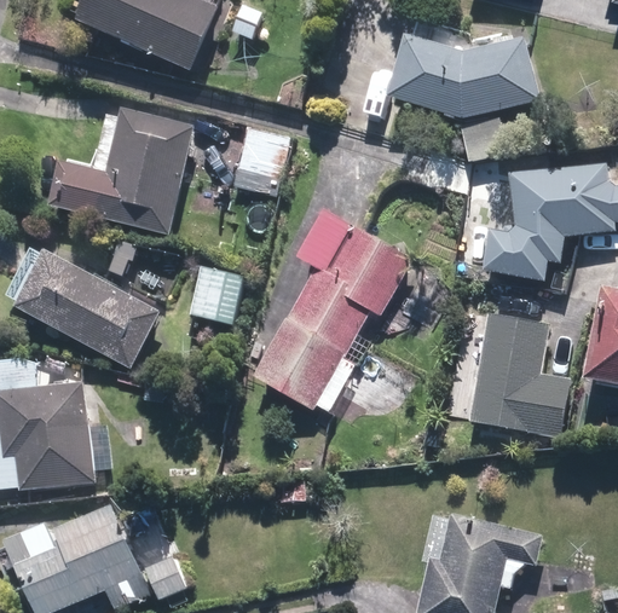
[(81,0),(74,19),(191,69),(217,7),(200,0),(81,0)]
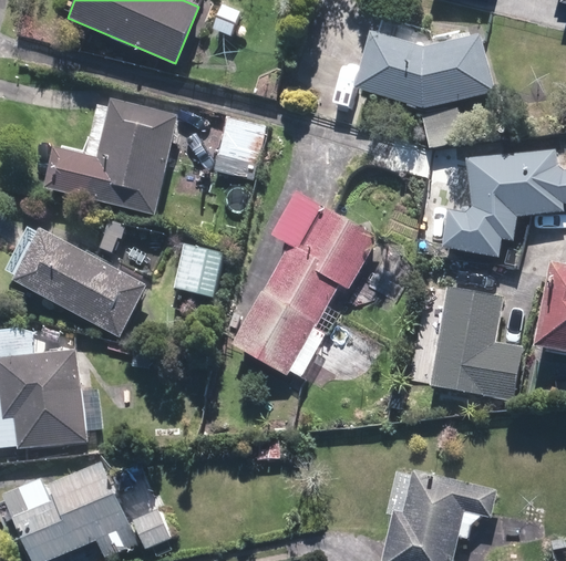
[(211,27),(232,35),(243,12),(222,2),(211,27)]
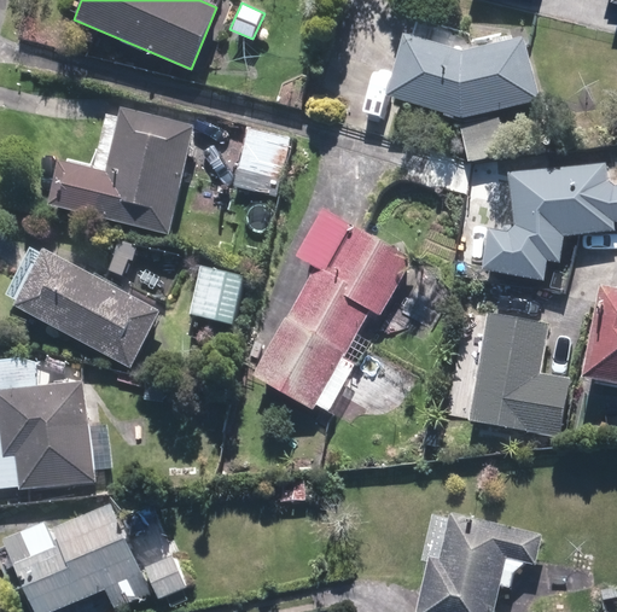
[(541,99),(525,38),(463,53),(401,38),(384,98),(444,115),(443,118),(454,120),(454,117),(461,120),(472,162),(510,153),(499,110),(541,99)]
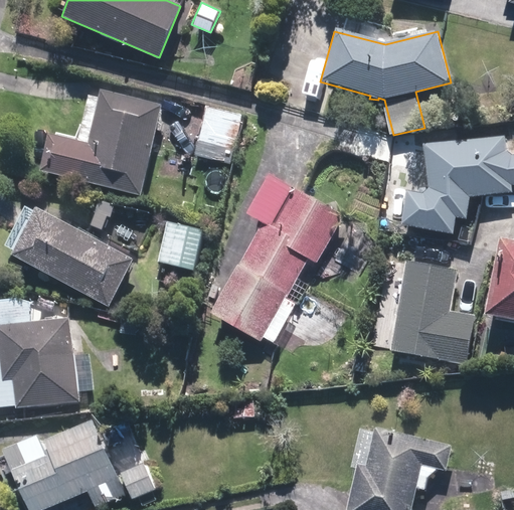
[(39,169),(142,194),(163,105),(101,90),(99,99),(88,97),(77,140),(48,133),(39,169)]
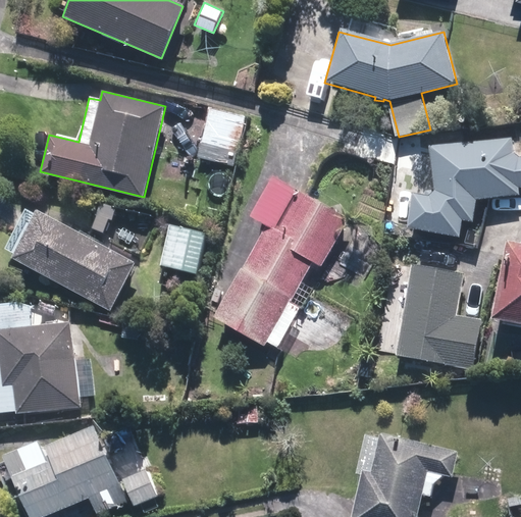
[(208,106),(200,142),(239,151),(248,115),(208,106)]
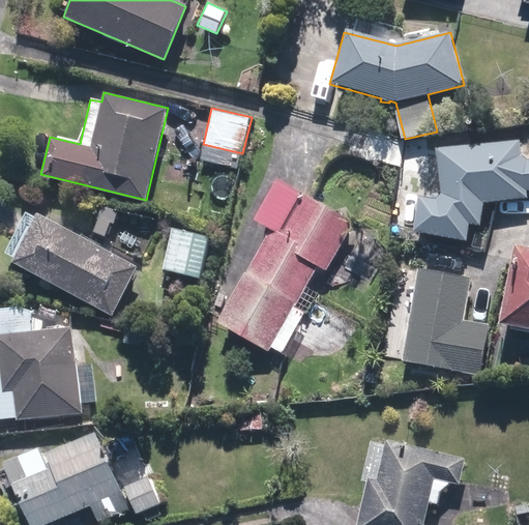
[(432,200),(419,197),(414,231),(465,240),(468,223),(479,225),(482,202),(527,198),(525,190),(528,188),(528,157),(527,158),(521,154),(519,140),(436,150),(440,193),(433,192),(432,200)]
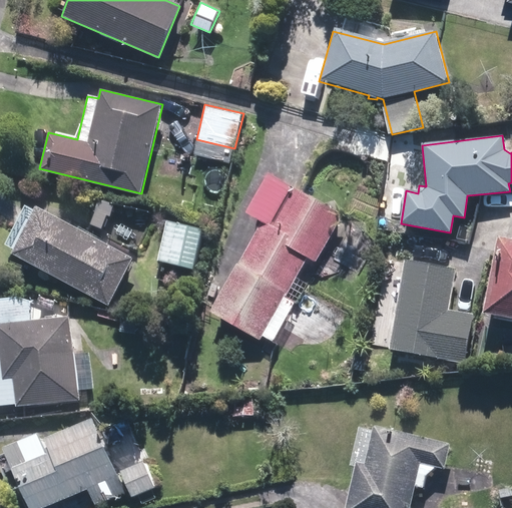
[(236,265),(209,313),(260,340),(285,296),(297,303),(307,284),(295,277),(306,258),(315,262),(341,213),(269,175),(246,215),(261,222),(237,266),(236,265)]
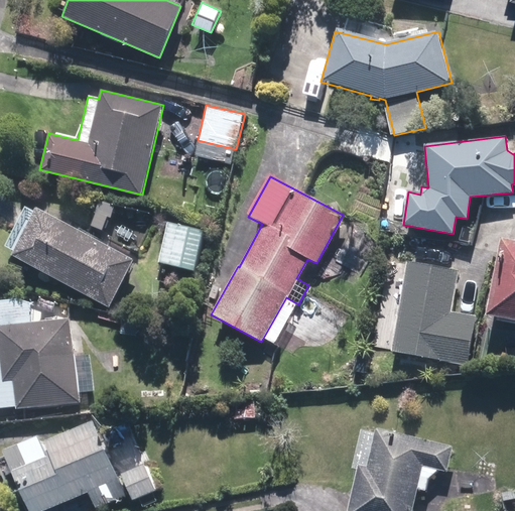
[(98,214),(111,218),(115,204),(102,200),(98,214)]
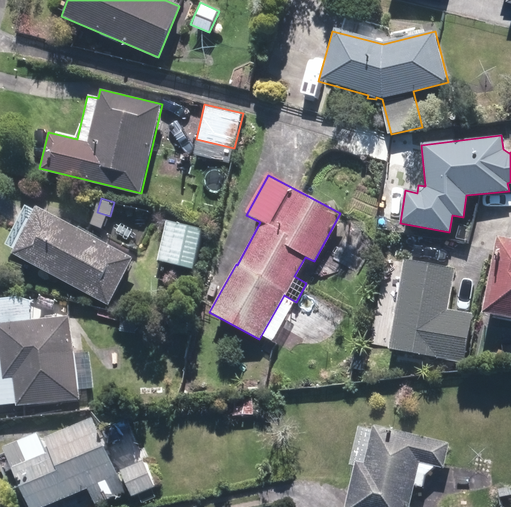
[(36,207),(11,254),(108,303),(132,257),(36,207)]
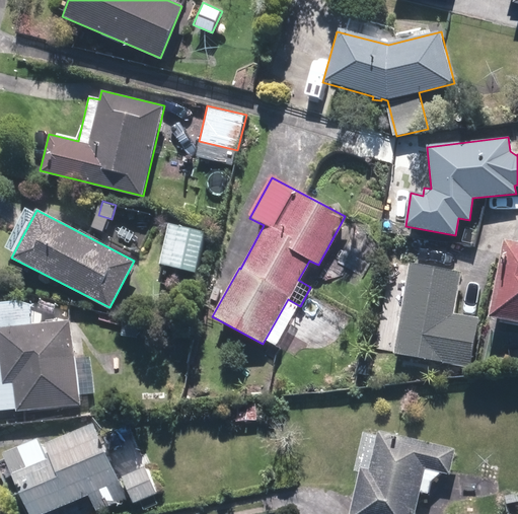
[(168,224),(159,263),(195,271),(204,232),(168,224)]
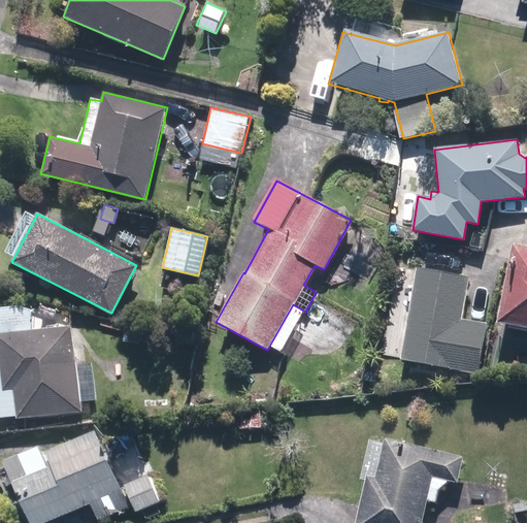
[(495,324),(526,329),(526,248),(511,244),(495,324)]
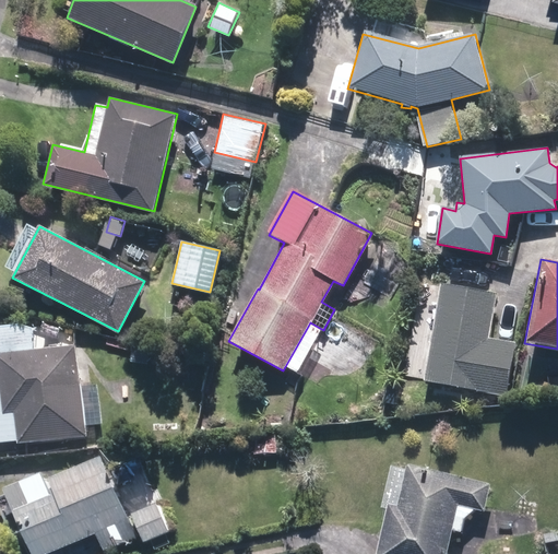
[(424,379),(507,393),(517,341),(489,337),(497,292),(441,282),(424,379)]
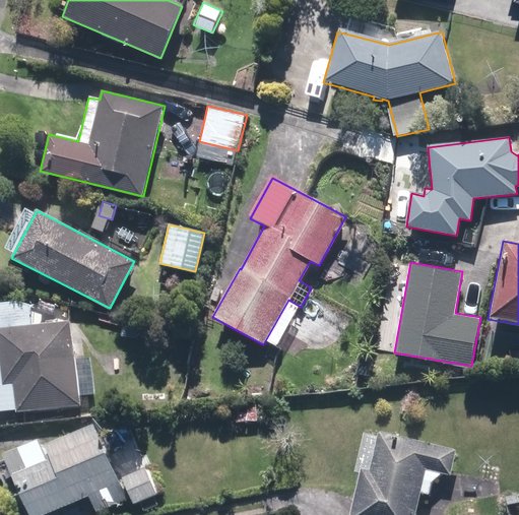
[(71,320),(0,328),(0,366),(2,384),(13,383),(16,411),(80,404),(71,320)]
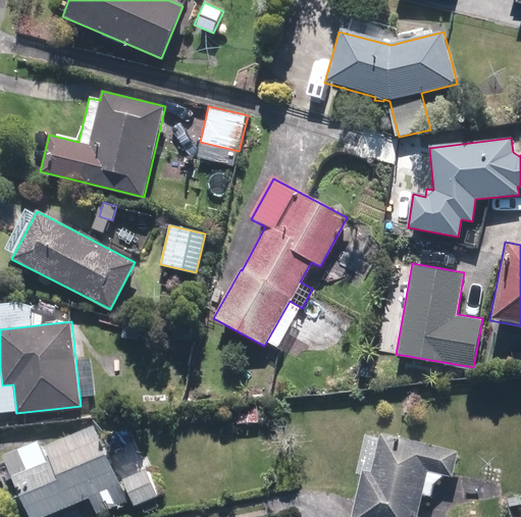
[(237,399),(237,422),(258,421),(257,399),(237,399)]
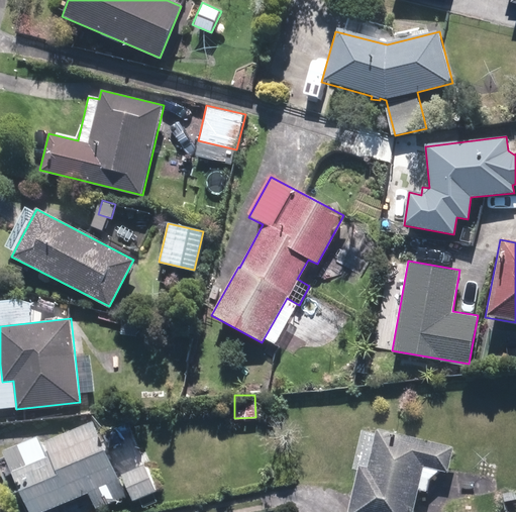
[(4,451),(30,511),(43,511),(119,479),(94,422),(42,444),(38,436),(4,451)]
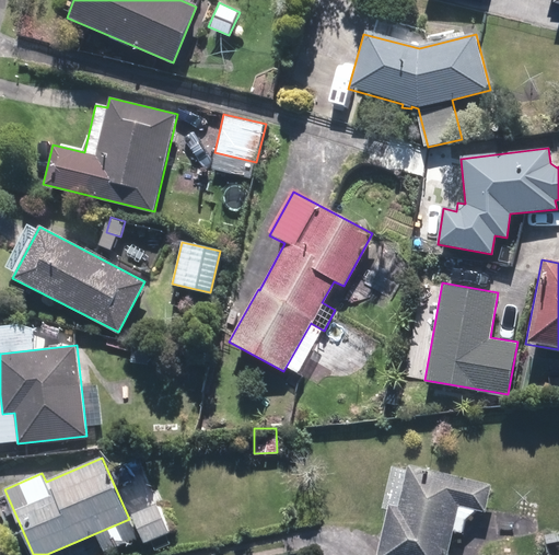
[(376,554),(449,554),(454,531),(463,532),(466,519),(478,511),(486,512),(491,485),(407,465),(406,470),(392,466),(383,508),(387,509),(376,554)]
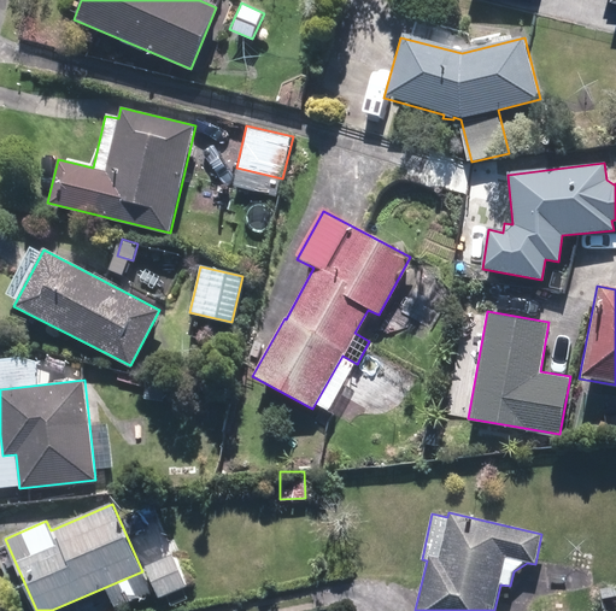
[(145,567),(159,597),(187,585),(172,553),(145,567)]
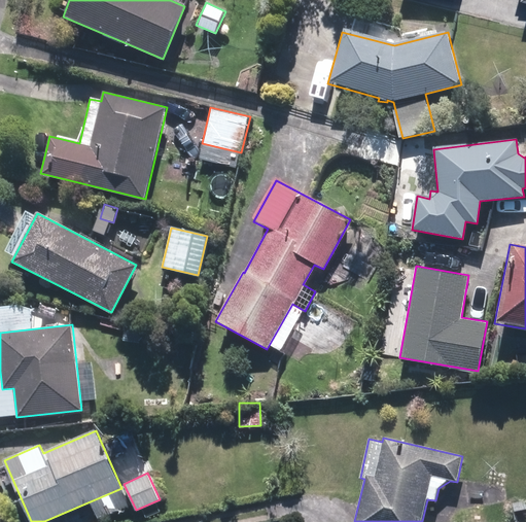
[(512,496),(514,507),(525,505),(525,494),(512,496)]
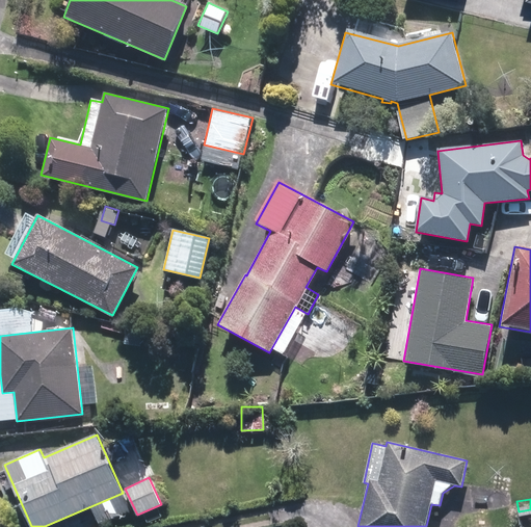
All buildings are outlined.
